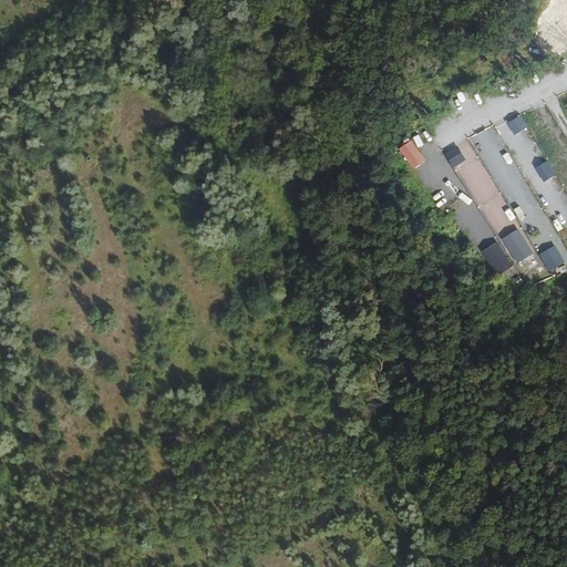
[(472,136),(515,214),(532,205),(534,209),(540,206),(495,124),(472,136)]
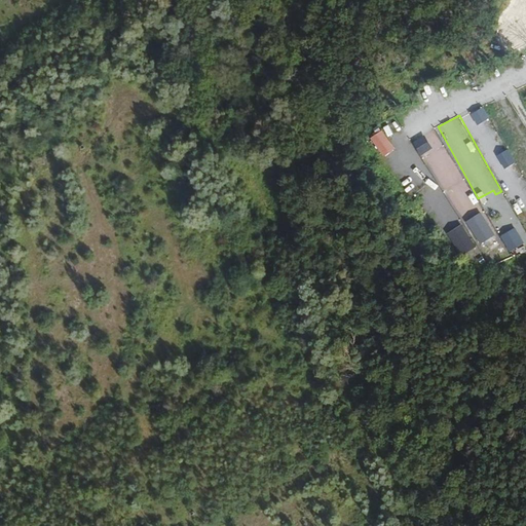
[(399,146),(389,128),(374,138),(383,155),(399,146)]
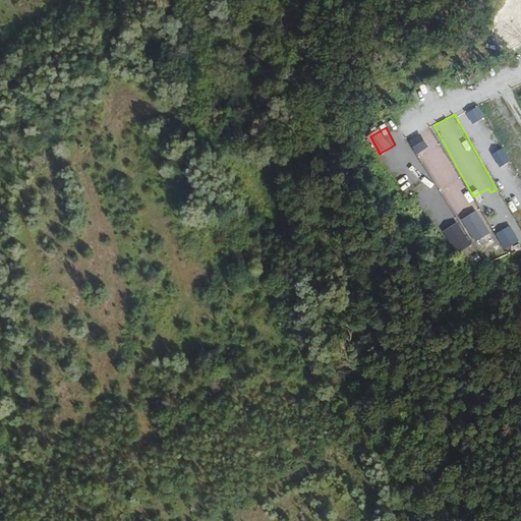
[(520,194),(520,179),(518,174),(503,182),(512,199),(520,194)]
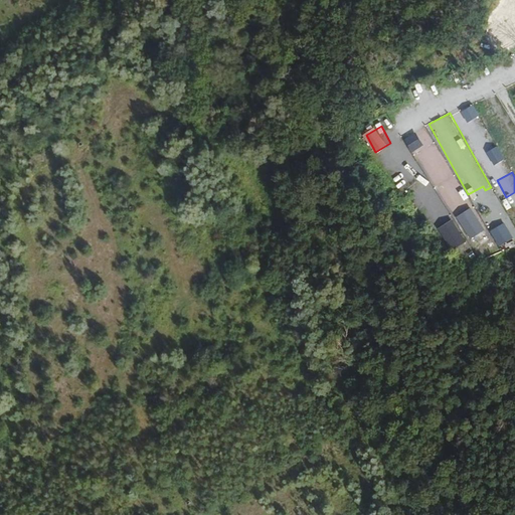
[(466,237),(457,220),(442,228),(451,245),(466,237)]
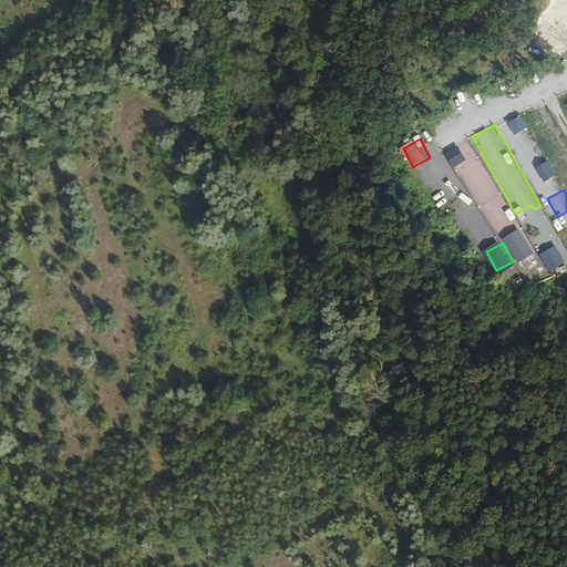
[(566,264),(566,263),(557,246),(540,255),(550,274),(566,264)]
